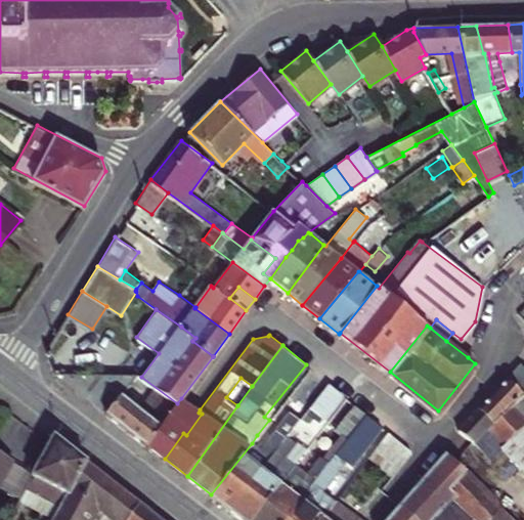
[(523,392),(523,364),(521,361),(459,428),(473,440),(512,403),(523,392)]
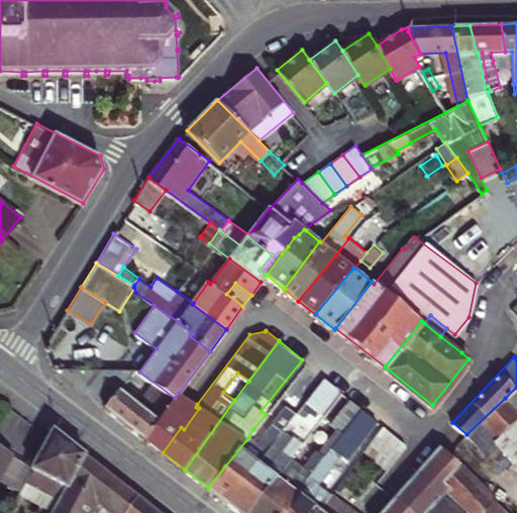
[(112,368),(89,396),(104,407),(145,438),(160,420),(119,388),(134,368),(112,368)]
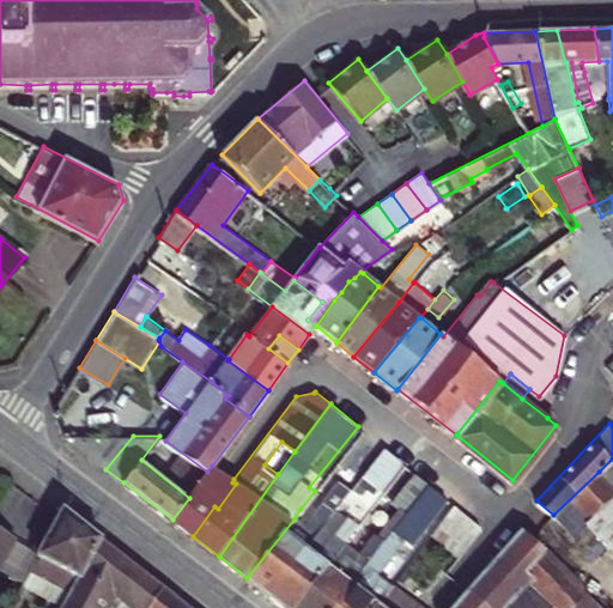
[(247,578),(271,596),(384,448),(372,438),(322,502),(322,503),(311,517),(304,526),(295,518),(247,578)]
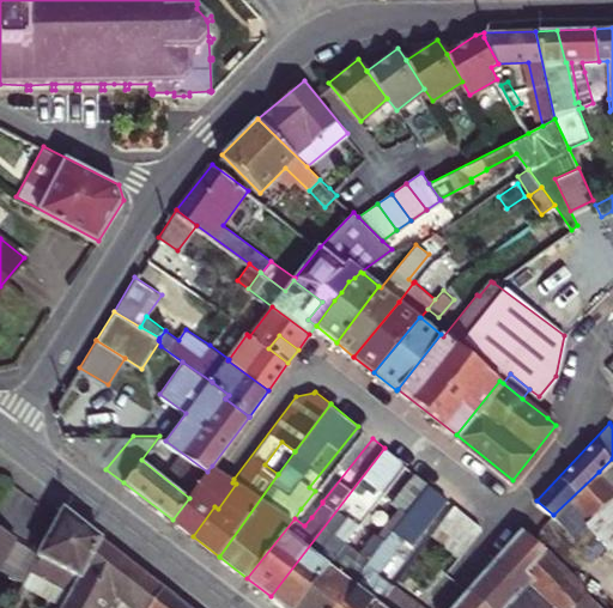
[(356,529),(351,524),(400,460),(384,448),(271,596),(286,607),(296,607),(345,542),(356,529)]
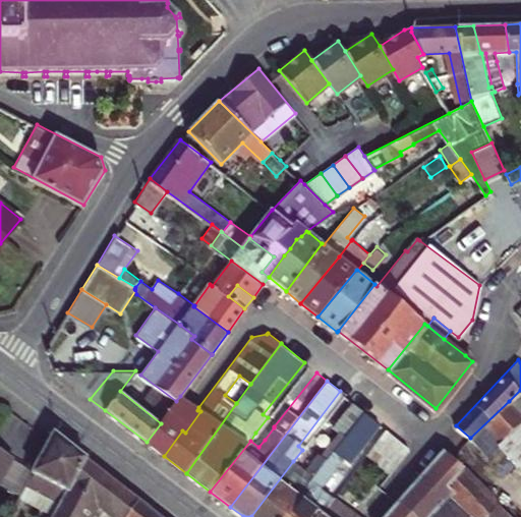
[(520,390),(509,401),(520,414),(520,390)]
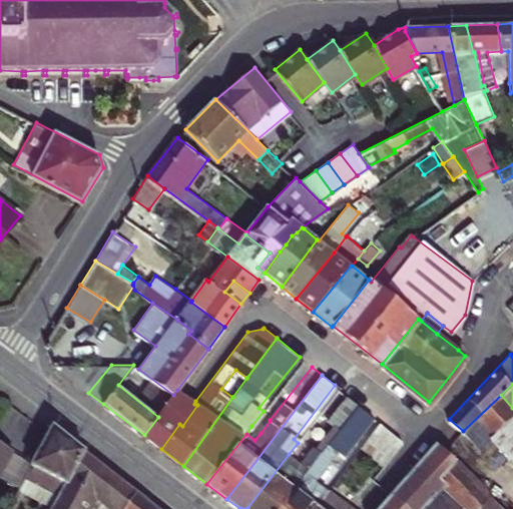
[(194,404),(195,401),(187,396),(177,390),(173,395),(158,417),(144,435),(152,442),(161,449),(179,424),(182,426),(197,405),(194,404)]
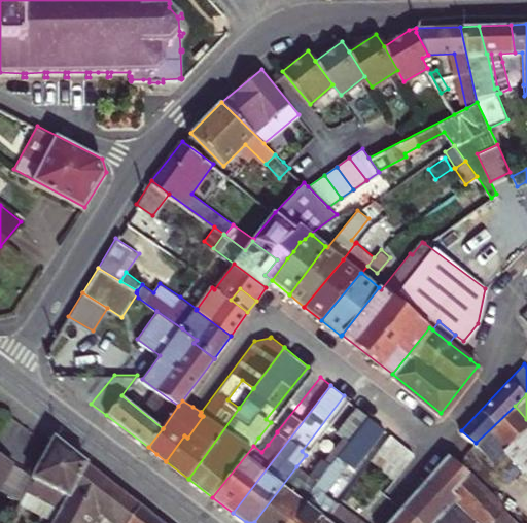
[(344,436),(325,460),(322,458),(309,476),(296,466),(254,522),(286,522),(339,455),(345,448),(369,416),(356,406),(337,430),(344,436)]
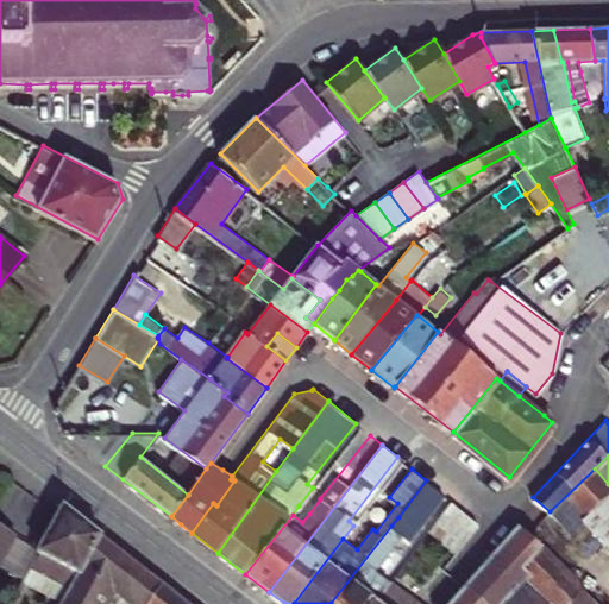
[(608,484),(595,469),(550,511),(571,534),(594,511),(608,528),(608,533),(602,541),(608,548),(608,484)]
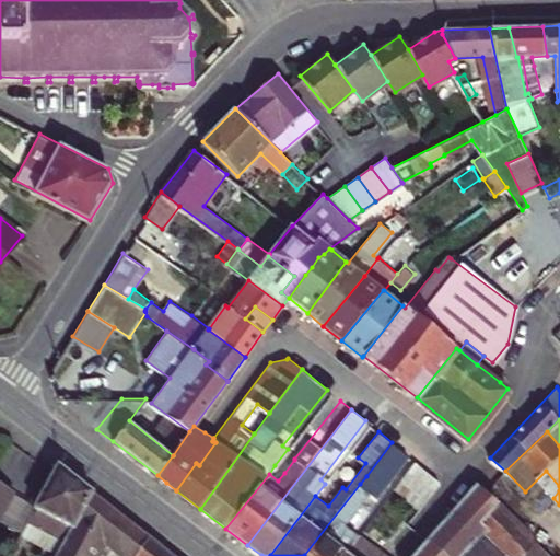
[(380,486),(405,452),(392,442),(366,476),(380,486)]
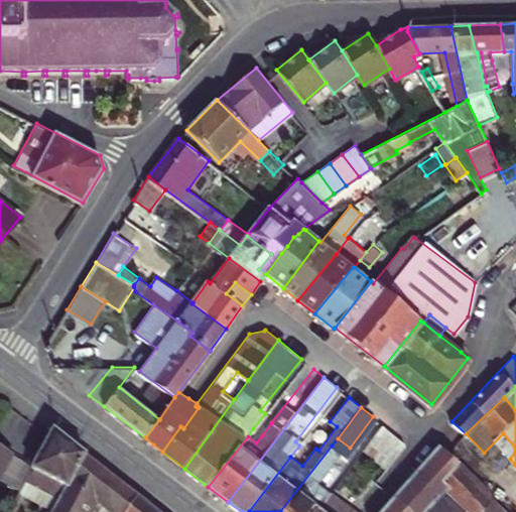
[(387,468),(405,442),(382,424),(363,449),(387,468)]
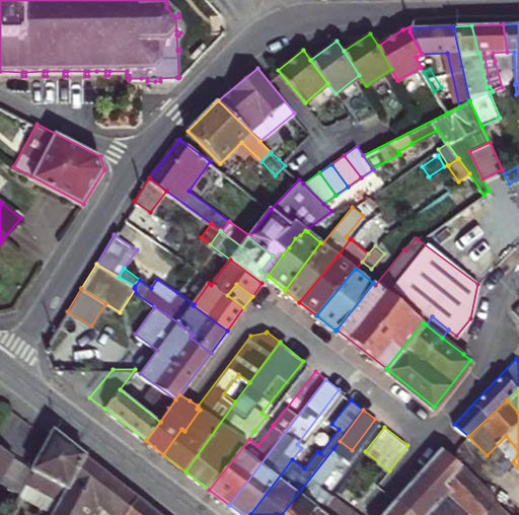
[(61,502),(86,456),(54,429),(33,466),(32,469),(25,482),(61,502)]
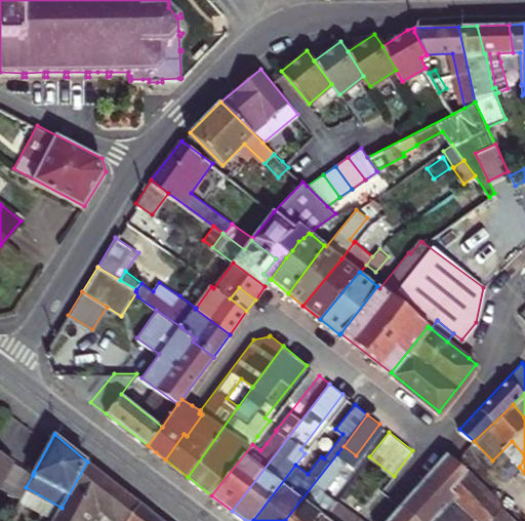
[(260,450),(267,443),(257,436),(252,444),(260,450)]
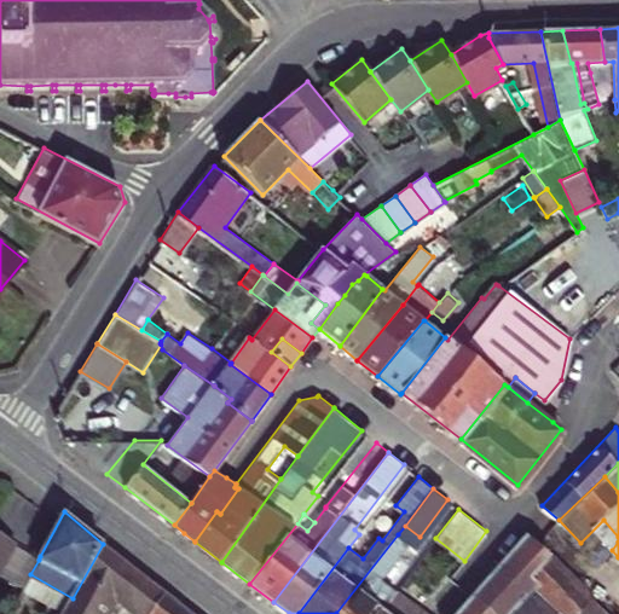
[(0,566),(15,539),(0,529),(0,566)]
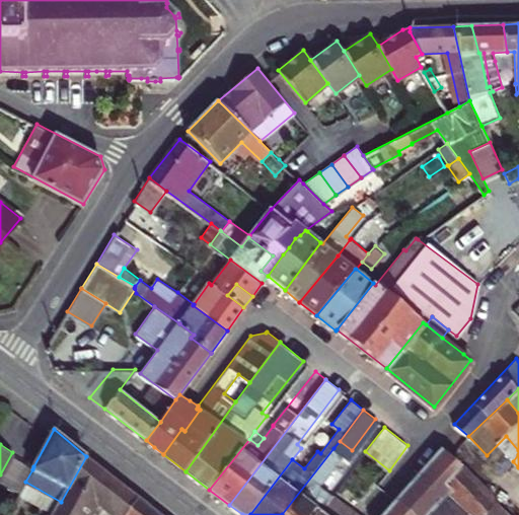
[(460,465),(461,465),(450,455),(442,447),(396,499),(414,514),(426,514),(448,492),(451,490),(445,484),(460,465)]
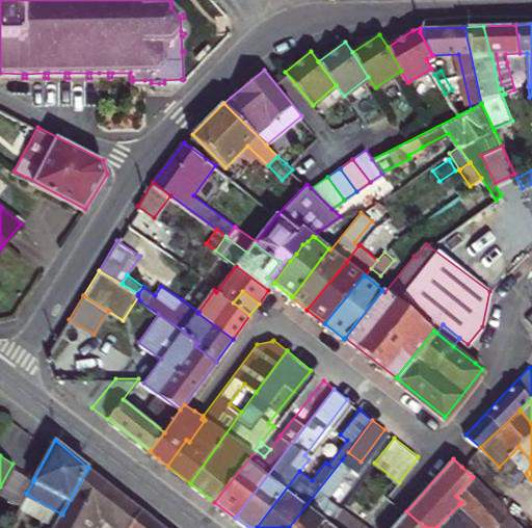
[(323,527),(340,507),(327,497),(350,467),(342,459),(289,527),(323,527)]
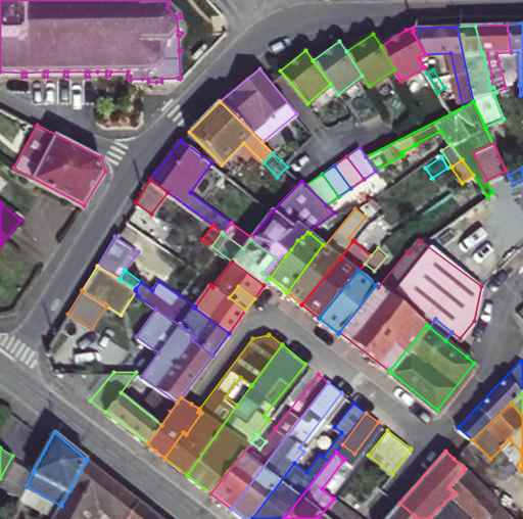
[(34,470),(11,459),(0,479),(0,482),(20,494),(26,485),(33,473),(34,470)]
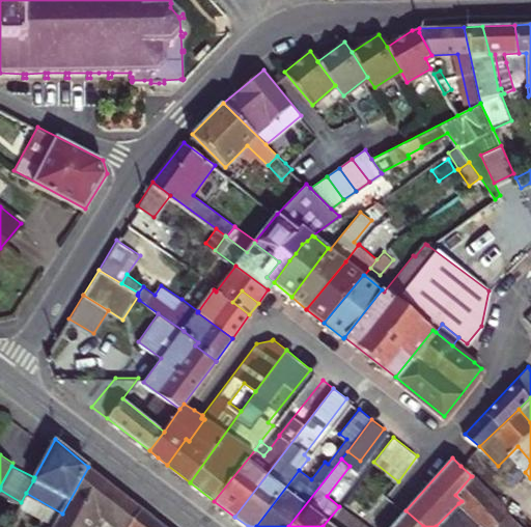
[(87,526),(98,509),(108,518),(121,493),(88,467),(62,514),(54,526),(87,526)]
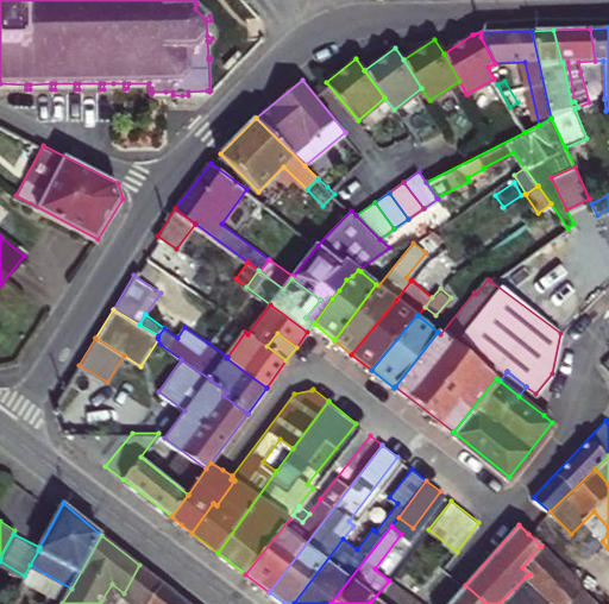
[(565,603),(581,589),(583,587),(540,546),(522,567),(529,574),(526,577),(554,603),(565,603)]
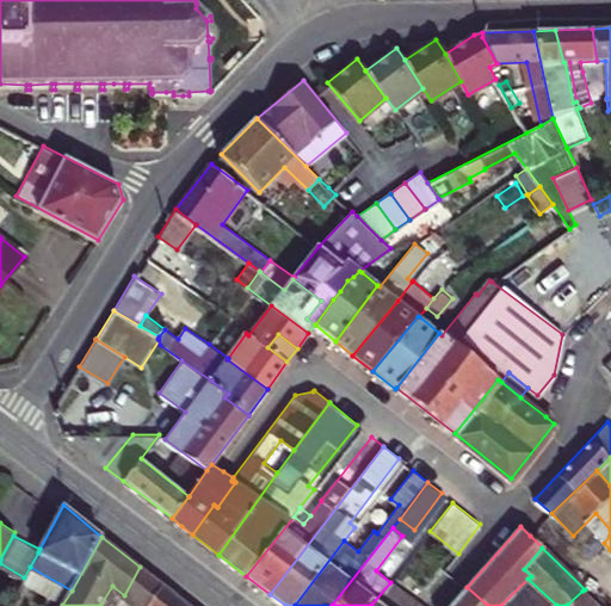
[(60,605),(62,605),(72,591),(30,567),(24,577),(20,583),(60,605)]
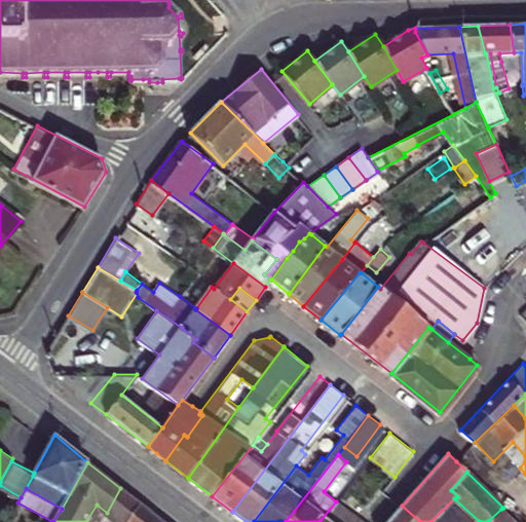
[(118,521),(124,521),(139,502),(120,488),(107,513),(118,521)]
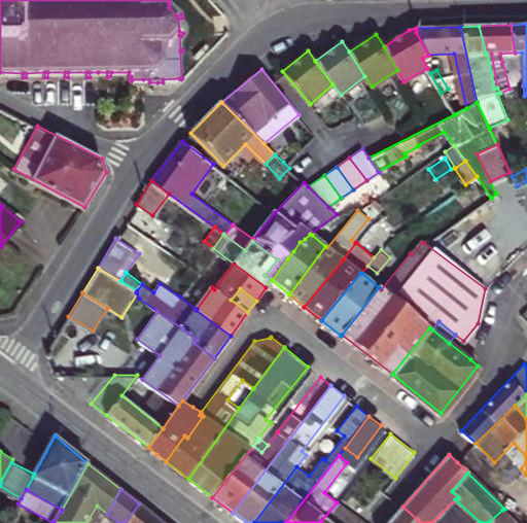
[(515,522),(502,510),(489,522),(480,522),(455,499),(432,522),(515,522)]
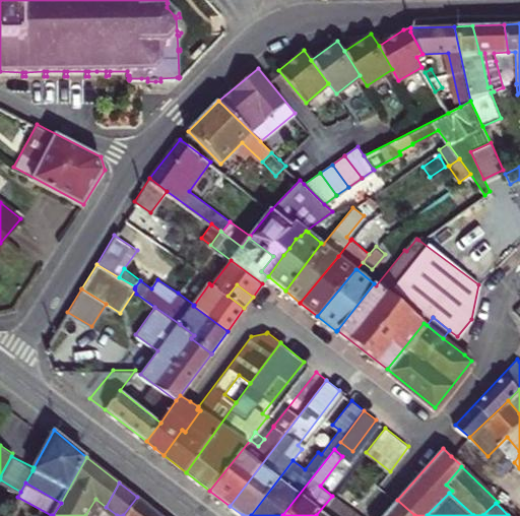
[(362,515),(333,495),(332,496),(316,515),(362,515)]
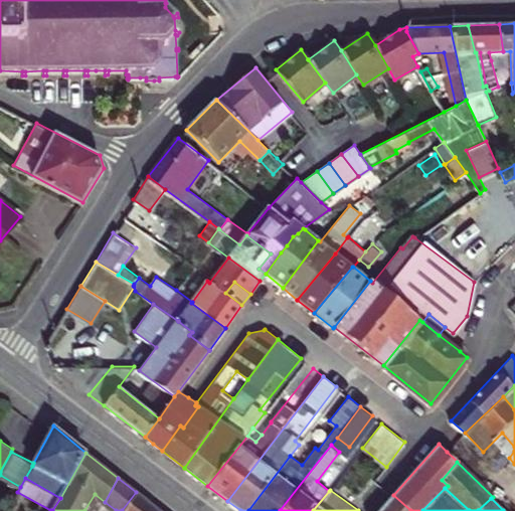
[(160,510),(136,492),(122,510),(160,510)]
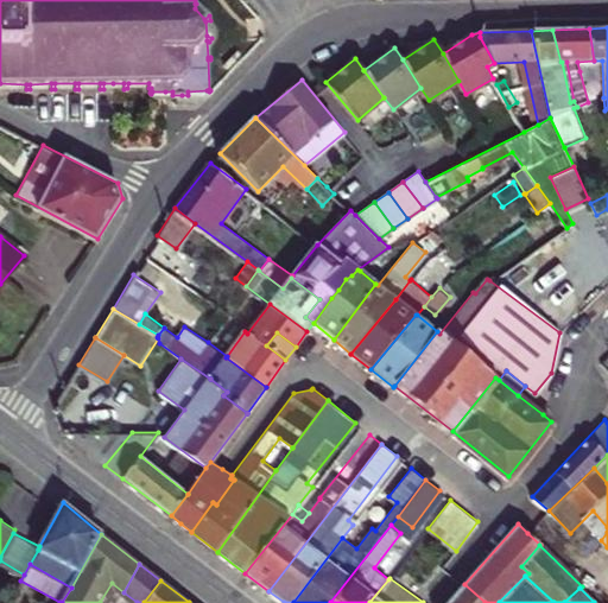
[(485,602),(464,584),(448,602),(485,602)]
